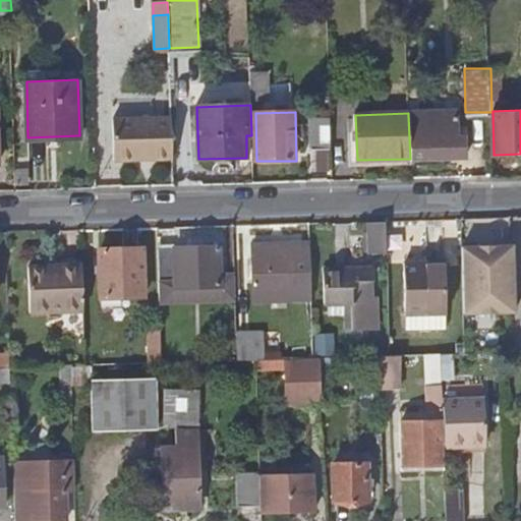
[(408,115),(410,159),(464,158),(463,137),(455,137),(455,114),(408,115)]
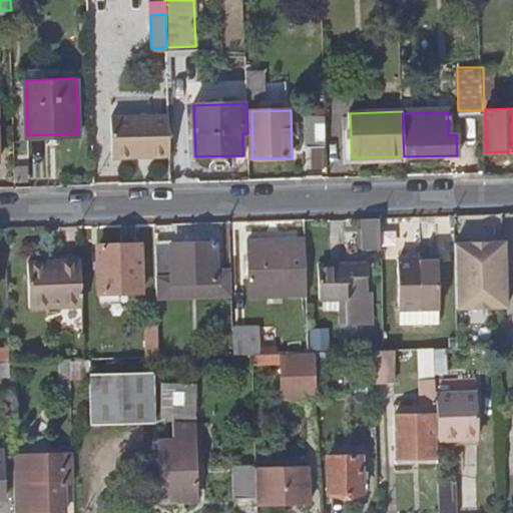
[(148,156),(171,157),(169,116),(112,118),(114,160),(137,157),(148,156)]
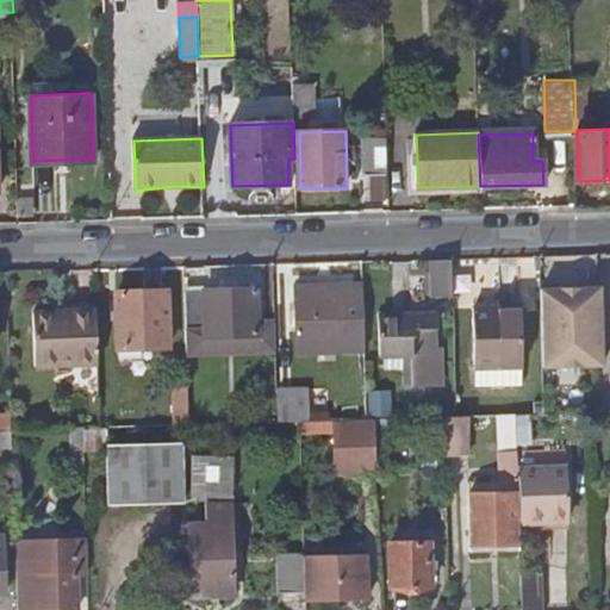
[(390,175),(388,141),(367,141),(367,175),(390,175)]
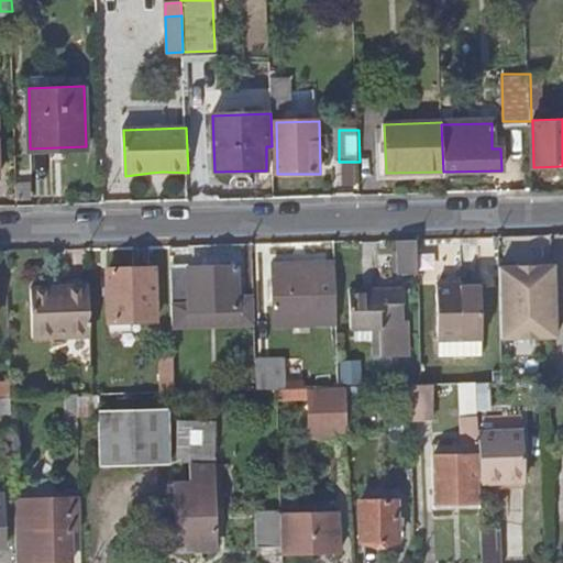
[(417,239),(398,240),(399,266),(418,267),(417,239)]
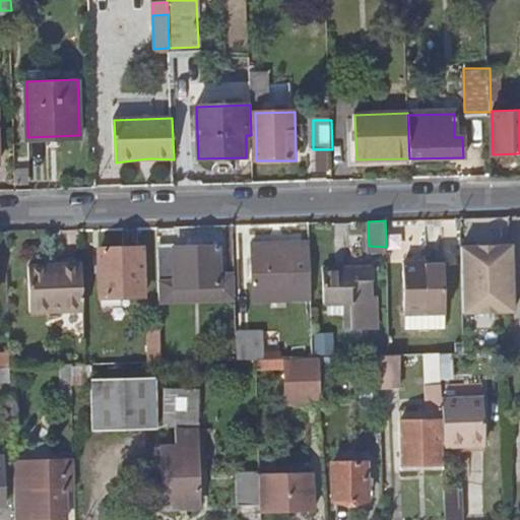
[(314,296),(312,242),(253,244),(256,297),(314,296)]
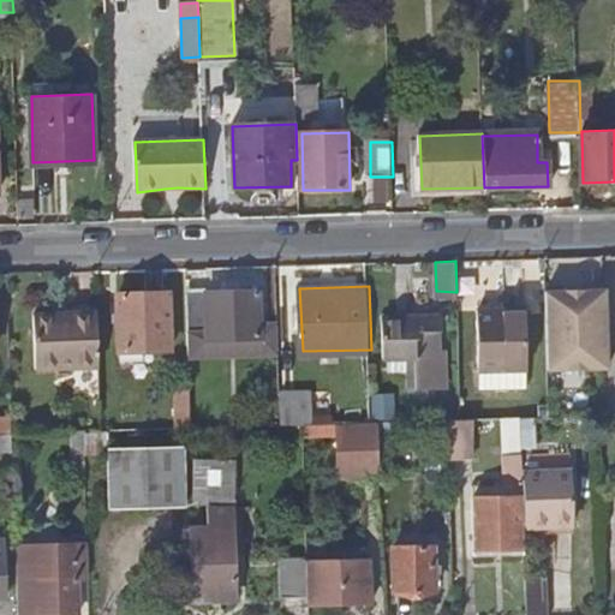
[(550,369),(609,368),(607,290),(548,292),(550,369)]
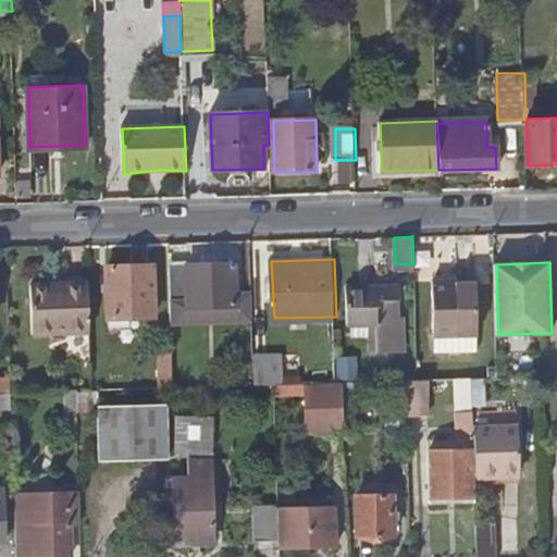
[(170,265),(171,310),(235,308),(235,294),(234,263),(170,265)]
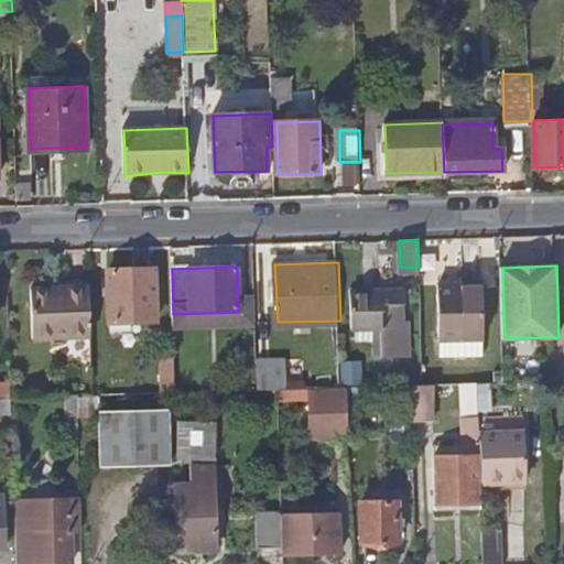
[(156,270),(110,271),(111,323),(158,322),(156,270)]
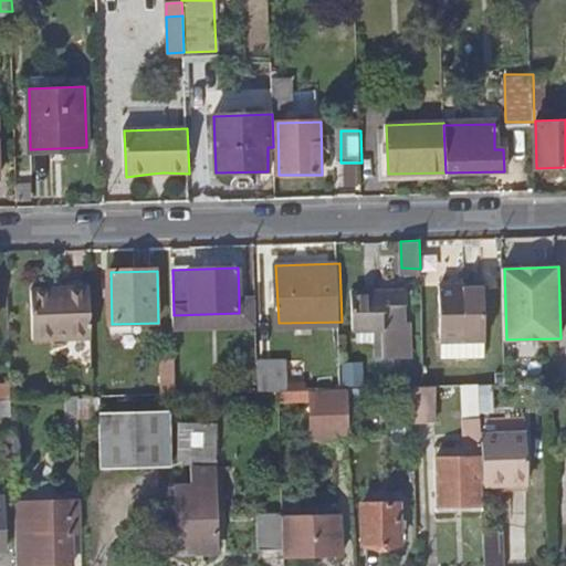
[(441,285),(442,358),(488,357),(485,287),(458,289),(458,285),(441,285)]
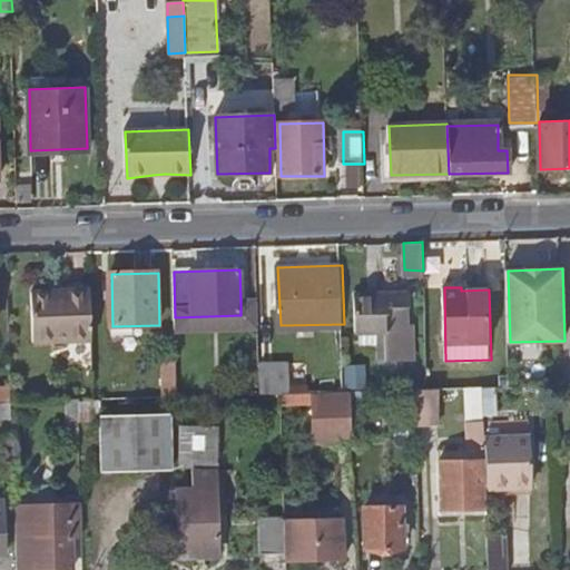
[(95,341),(94,288),(36,290),(37,342),(95,341)]
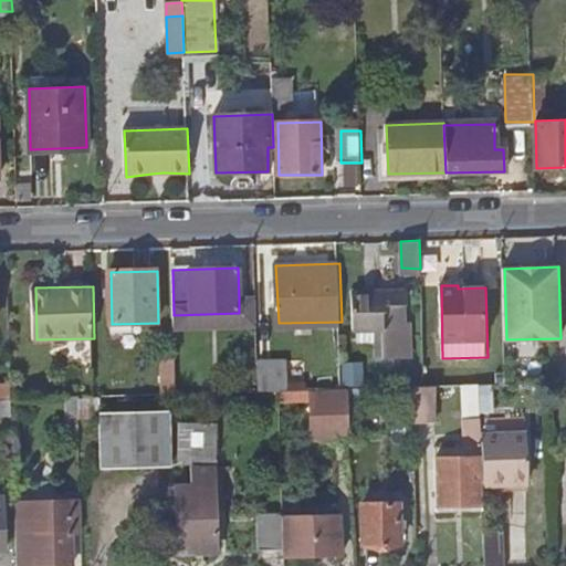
[(405,346),(404,305),(404,296),(354,297),(355,331),(387,331),(387,347),(405,346)]
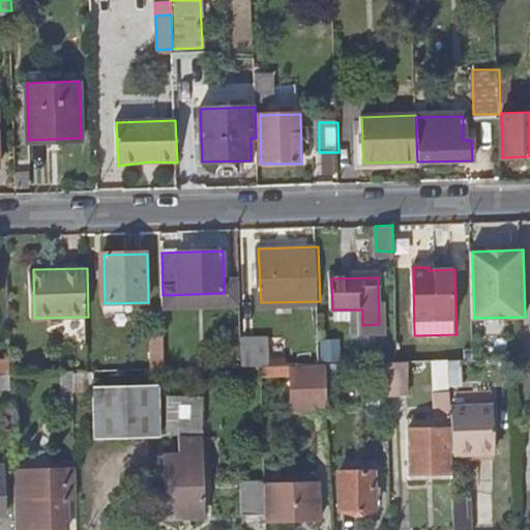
[(242,305),(241,280),(224,280),(224,293),(163,295),(163,306),(242,305)]
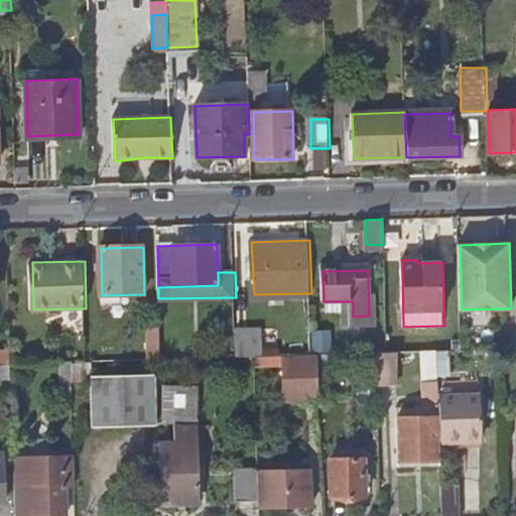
[(377,277),(368,278),(369,315),(383,315),(383,304),(379,304),(377,277)]
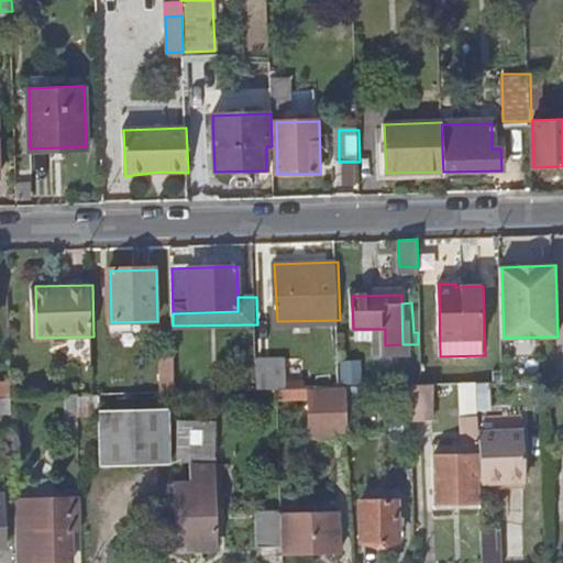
[(404,359),(403,344),(385,345),(385,359),(404,359)]
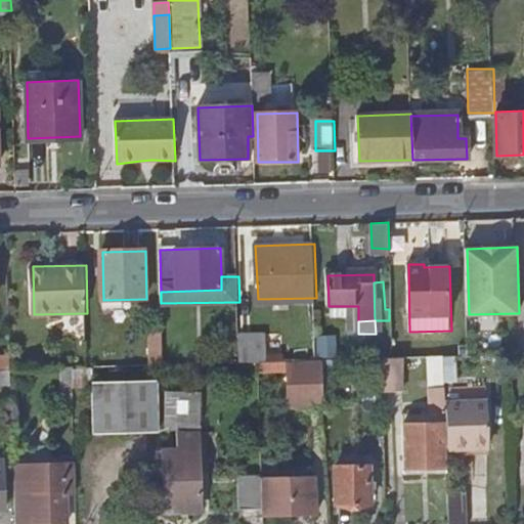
[(241,334),(242,360),(260,360),(268,360),(267,333),(241,334)]
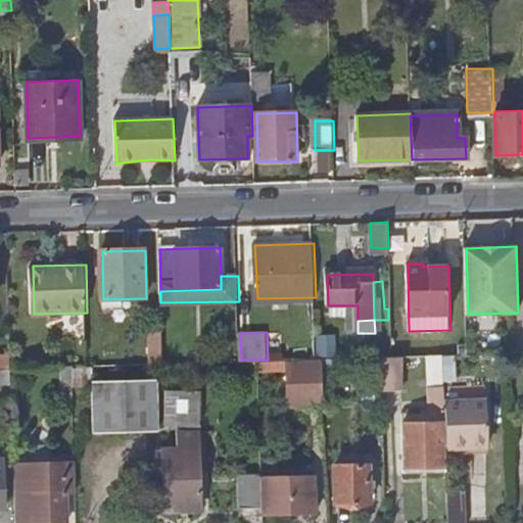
[(312,340),(281,341),(282,357),(313,355),(312,340)]
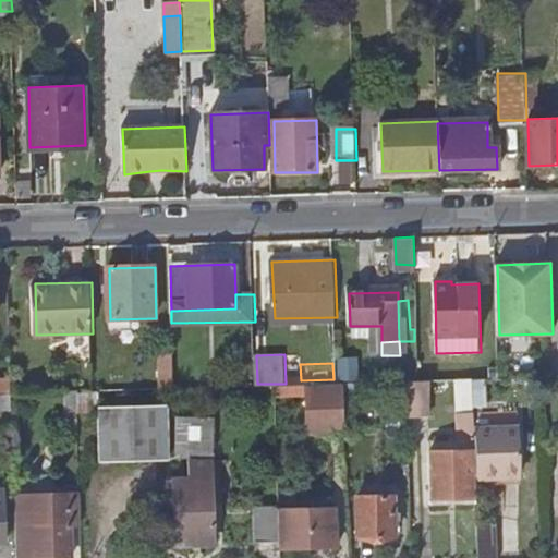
[(487,404),(487,378),(459,378),(460,404),(487,404)]
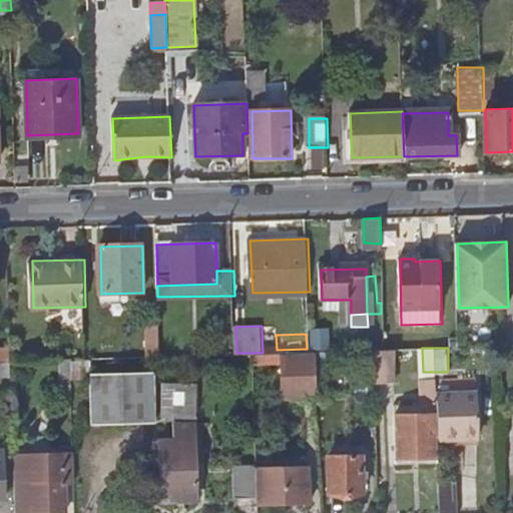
[(0,360),(9,360),(9,349),(0,349),(0,360)]
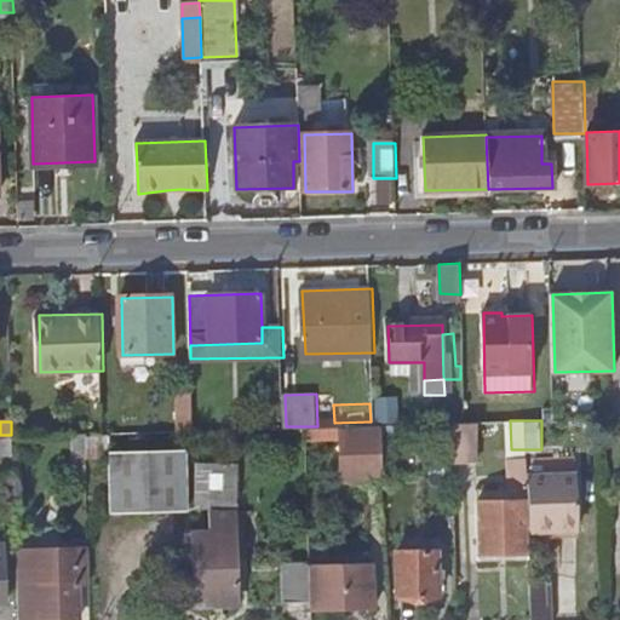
[(453,458),(474,458),(474,422),(453,423),(453,458)]
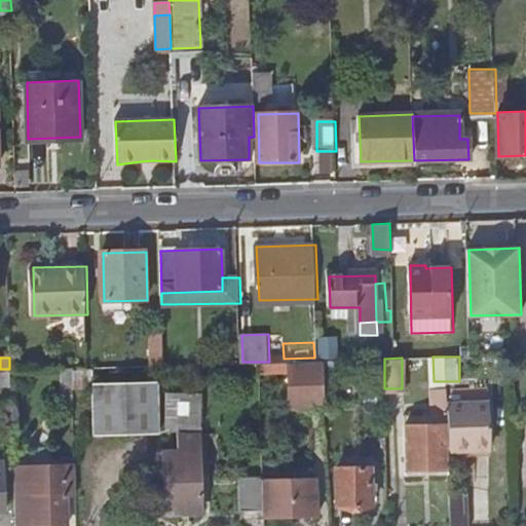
[(327,360),(320,360),(269,362),(261,362),(262,383),(294,382),(295,405),(329,404),(327,360)]
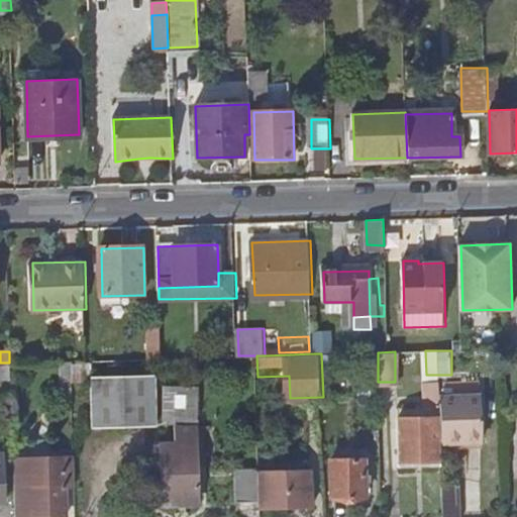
[(76,404),(75,360),(63,362),(64,404),(76,404)]
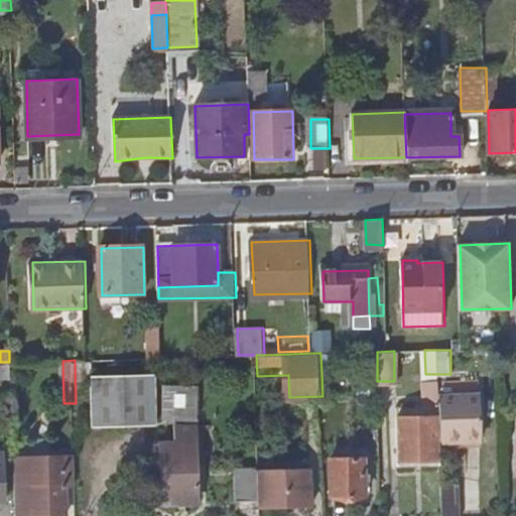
[(151,371),(92,373),(93,422),(151,420),(151,371)]
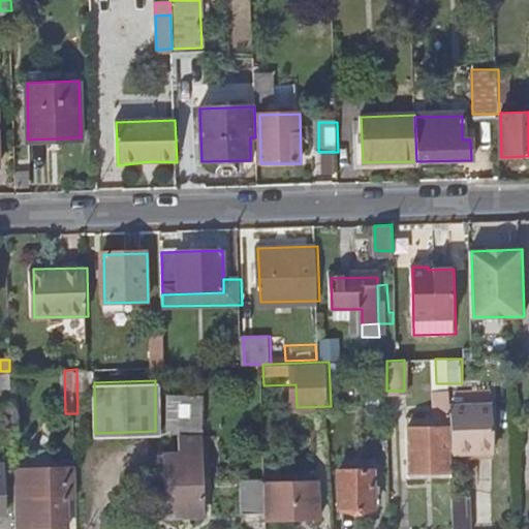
[(199,421),(198,386),(166,387),(166,421),(199,421)]
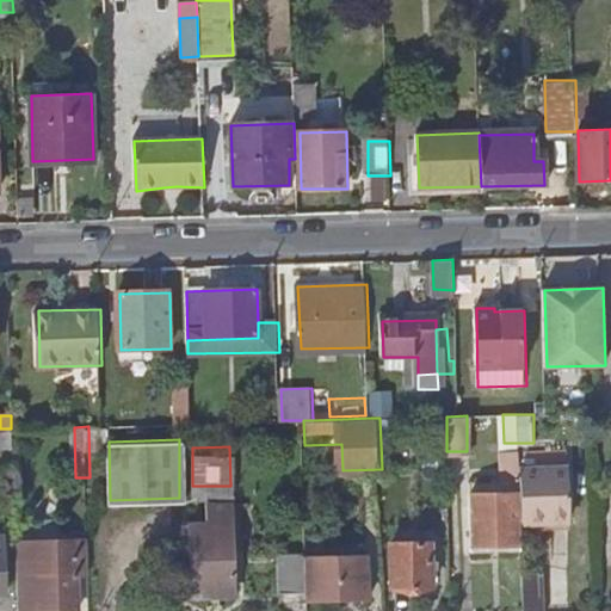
[(520,493),(522,524),(551,524),(551,520),(574,520),(572,464),(520,466),(520,493)]
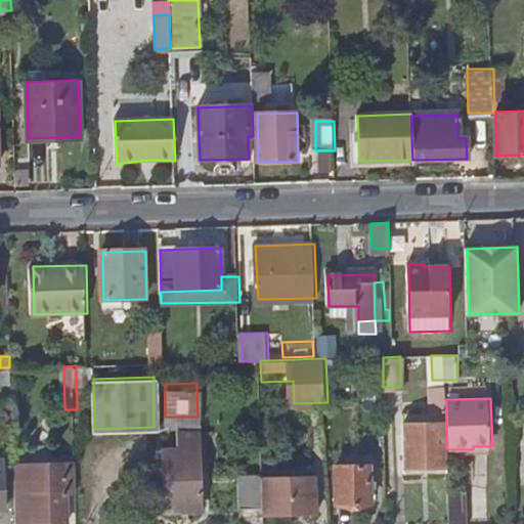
[(447,465),(447,449),(446,423),(401,424),(402,466),(447,465)]
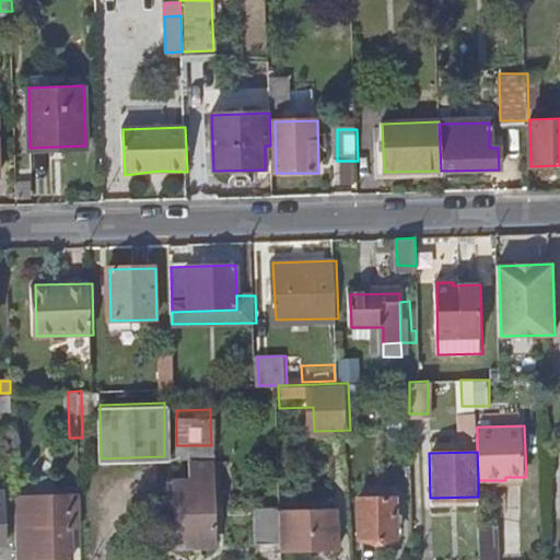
[(550,477),(559,478),(559,477),(559,459),(550,461),(550,477)]
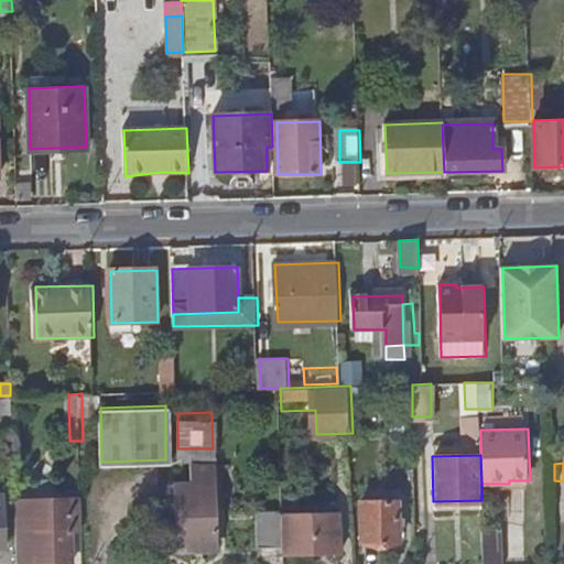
[(180,549),(217,549),(215,464),(192,465),(193,485),(179,485),(180,549)]
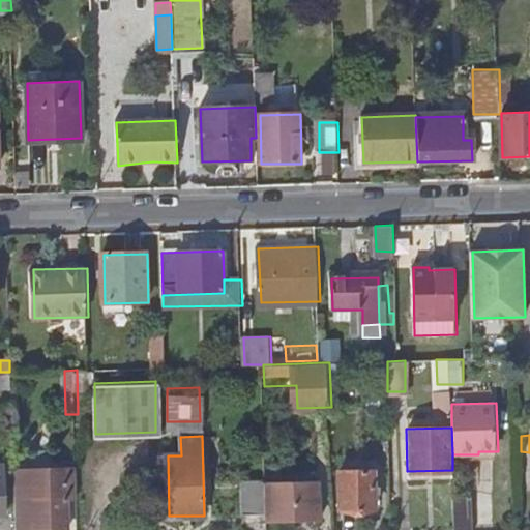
[(81,496),(80,467),(69,468),(69,496),(81,496)]
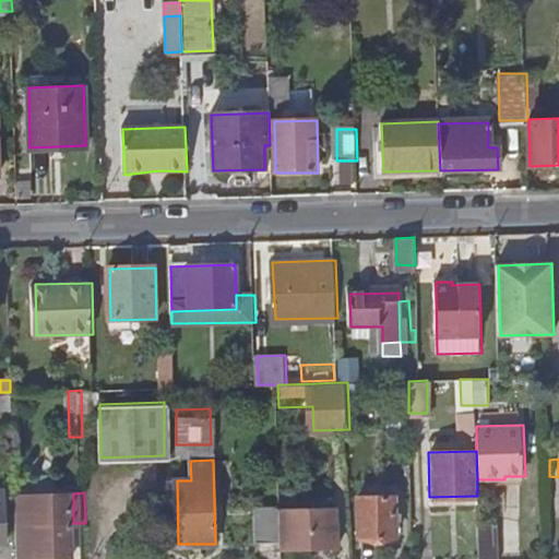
[(16,496),(18,558),(20,558),(74,557),(73,523),(73,494),(16,496)]
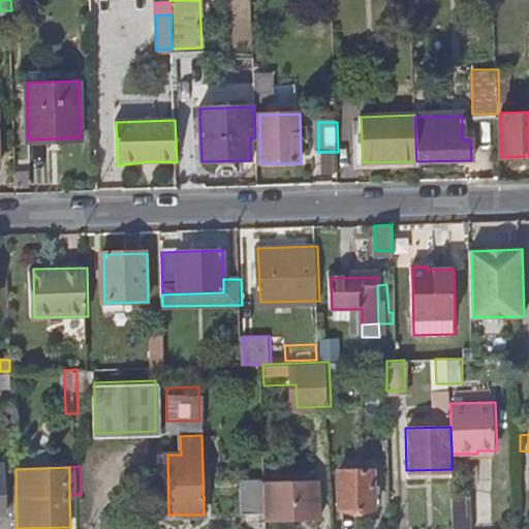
[(341,508),(375,508),(374,486),(374,469),(340,470),(341,508)]
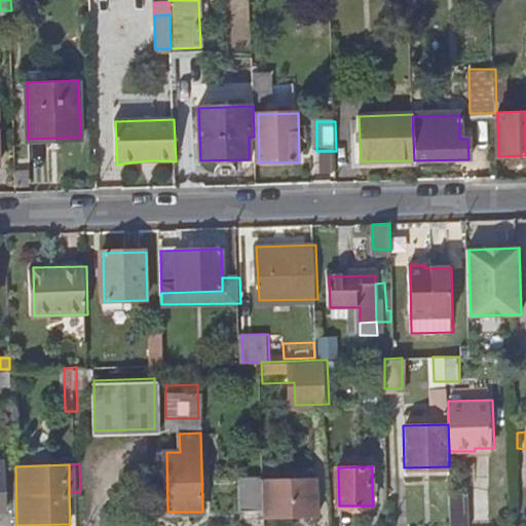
[(0,510),(9,511),(7,467),(0,467),(0,510)]
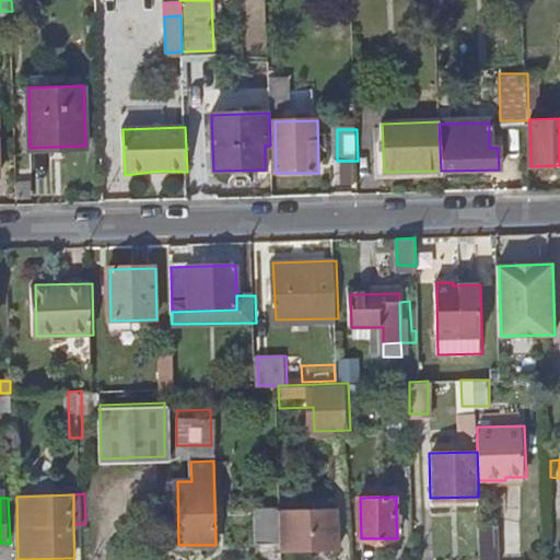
[(281,511),(280,508),(258,509),(259,543),(281,541),(281,511)]
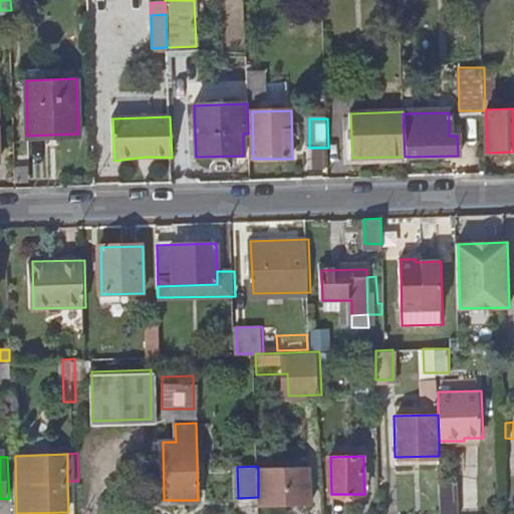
[(258,469),(258,497),(258,507),(312,506),(311,468),(258,469)]
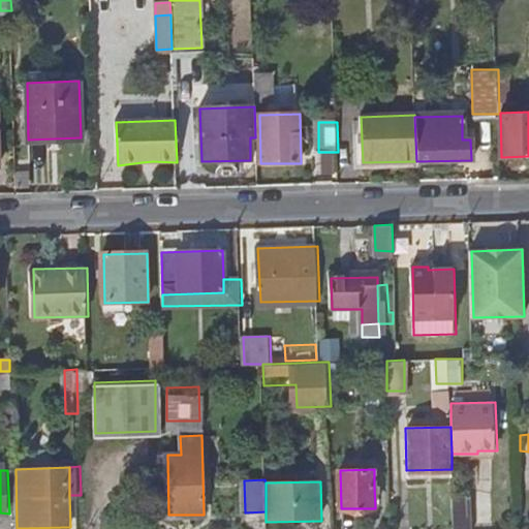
[(453,528),(467,528),(467,496),(453,496),(453,528)]
